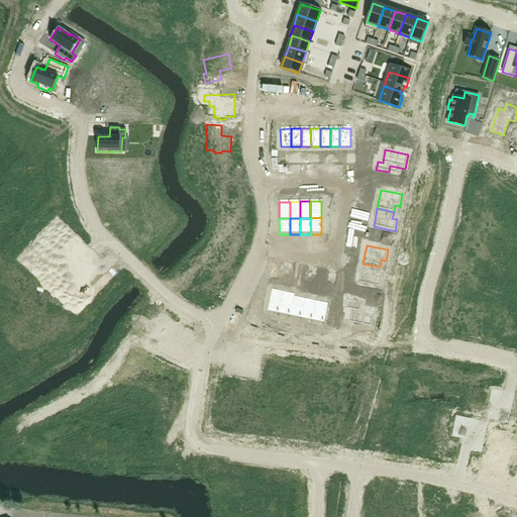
[(363,264),(359,282),(381,286),(383,275),(378,274),(380,267),(363,264)]
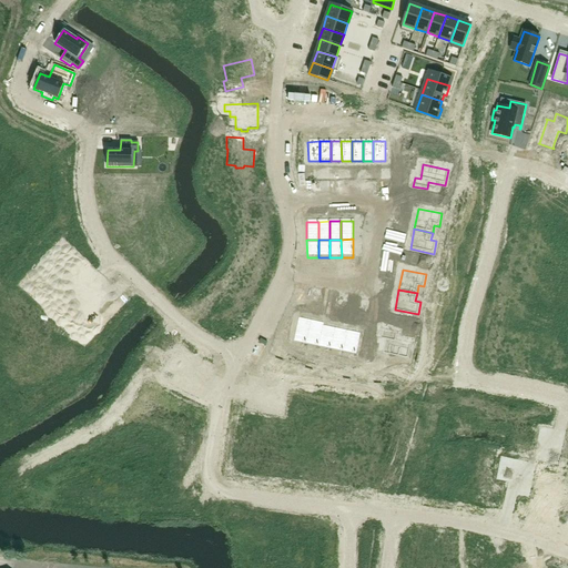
[(297,320),(293,341),(306,344),(311,322),(297,320)]
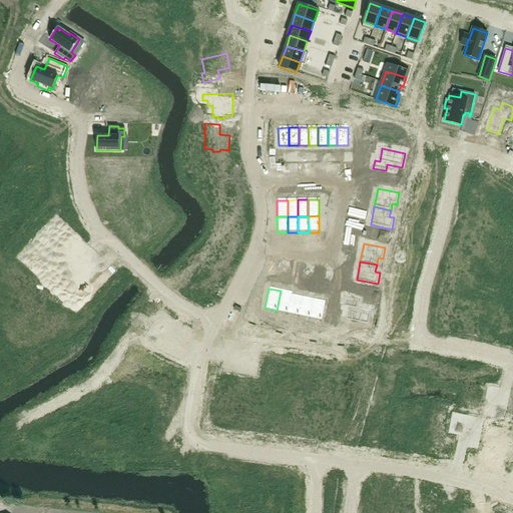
[(281,291),(277,311),(288,313),(292,294),(281,291)]
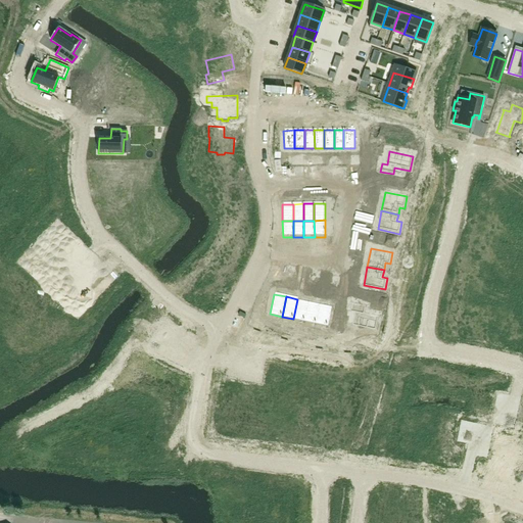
[(297,299),(293,319),(304,321),(308,301),(297,299)]
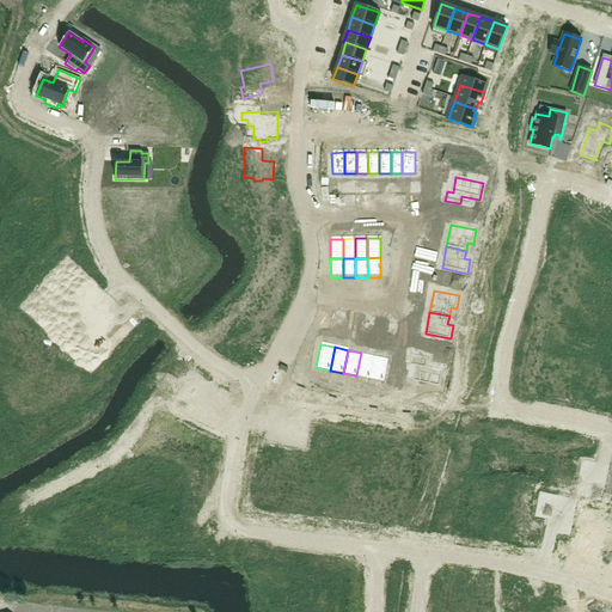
[(361,353),(356,375),(369,379),(374,355),(361,353)]
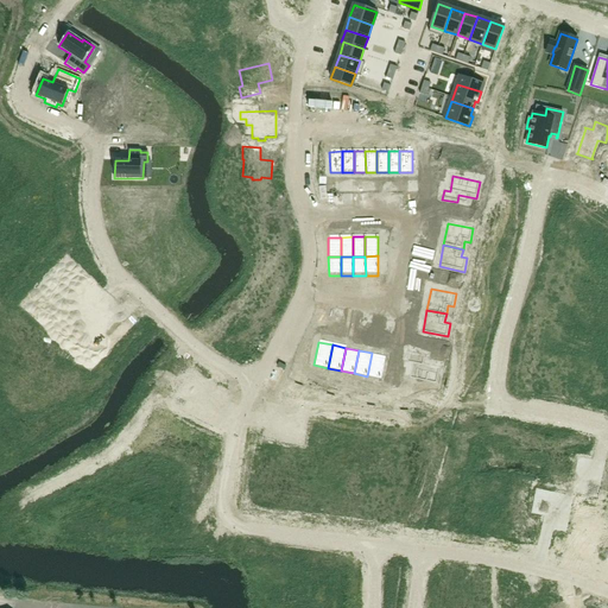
[(410,350),(407,360),(413,361),(411,375),(437,381),(441,365),(423,361),(425,354),(410,350)]
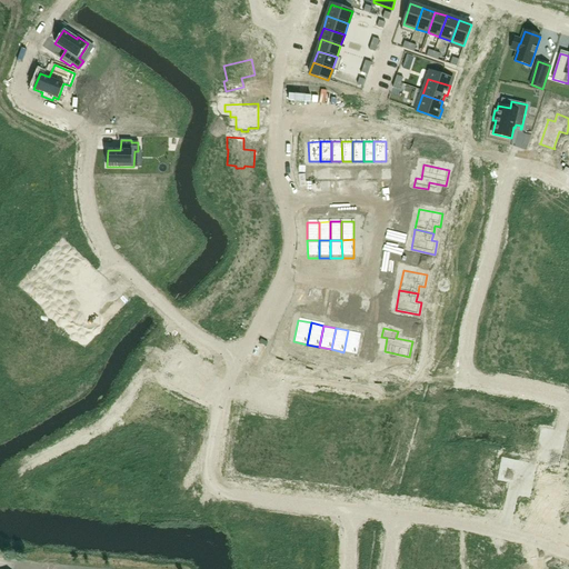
[(348,330),(343,352),(357,355),(361,333),(348,330)]
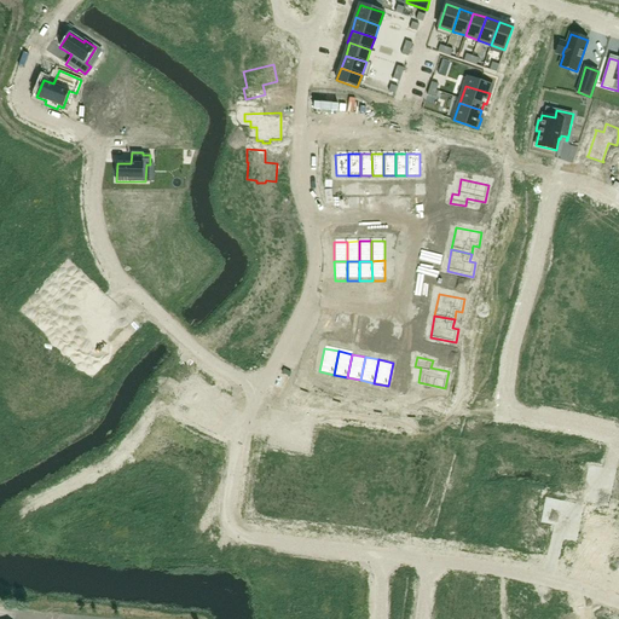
[(333,421),(330,445),(342,446),(346,423),(333,421)]
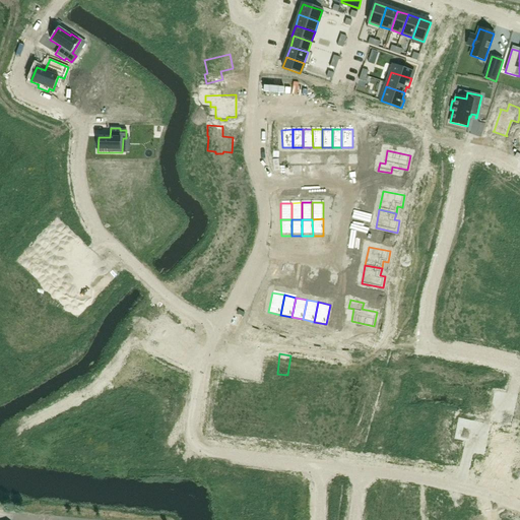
[(290,355),(287,375),(299,377),(302,356),(290,355)]
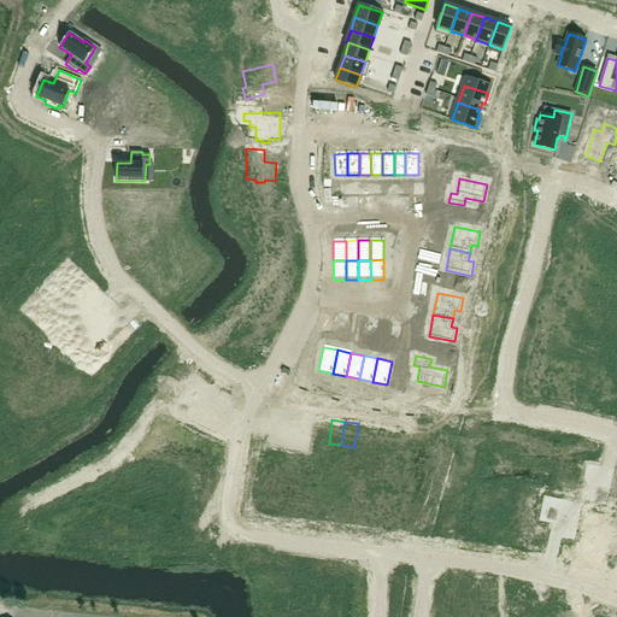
[(358,423),(354,447),(368,448),(370,424),(358,423)]
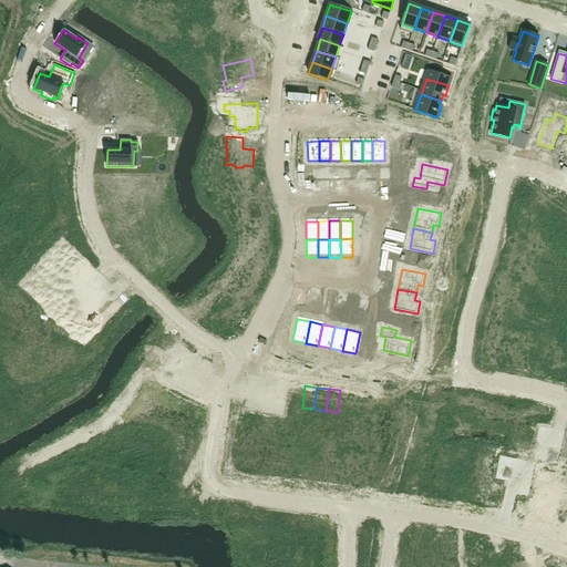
[(340,390),(338,412),(350,413),(352,392),(340,390)]
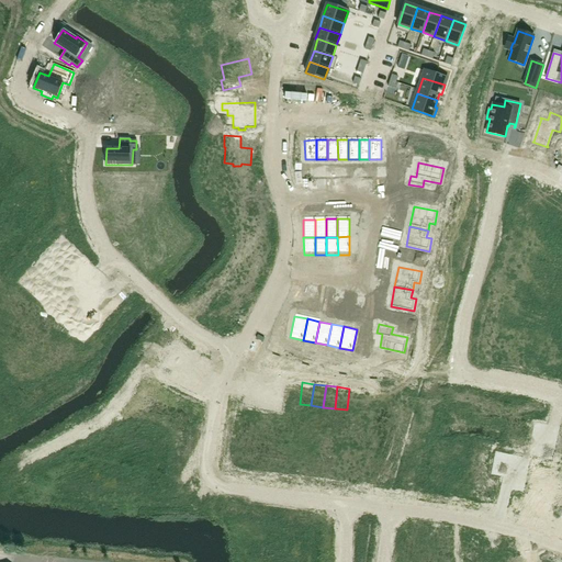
[(349,389),(347,409),(358,412),(361,390),(349,389)]
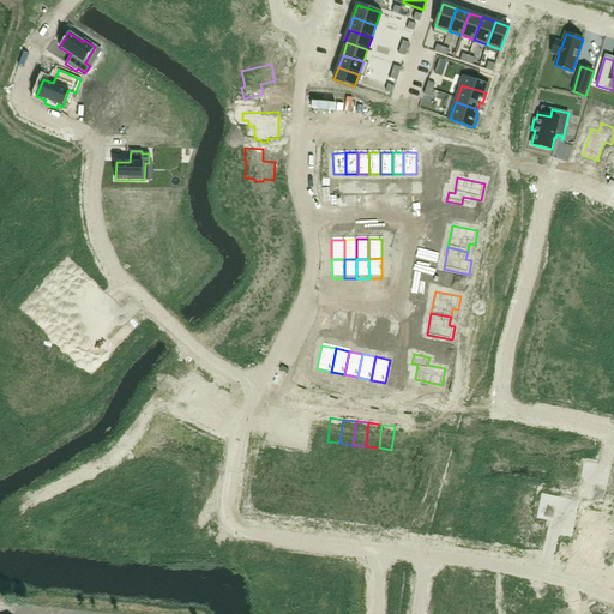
[(305,495),(301,517),(314,518),(317,498),(305,495)]
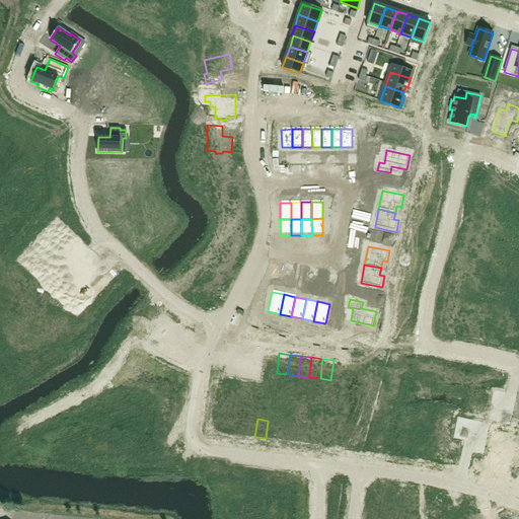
[(268,421),(266,438),(276,440),(278,422),(268,421)]
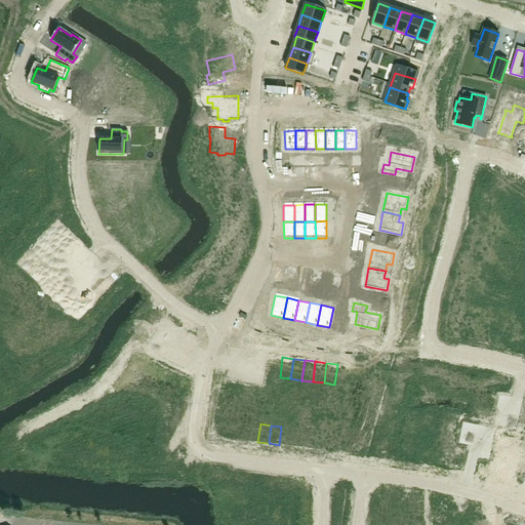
[(281,427),(279,445),(288,446),(290,428),(281,427)]
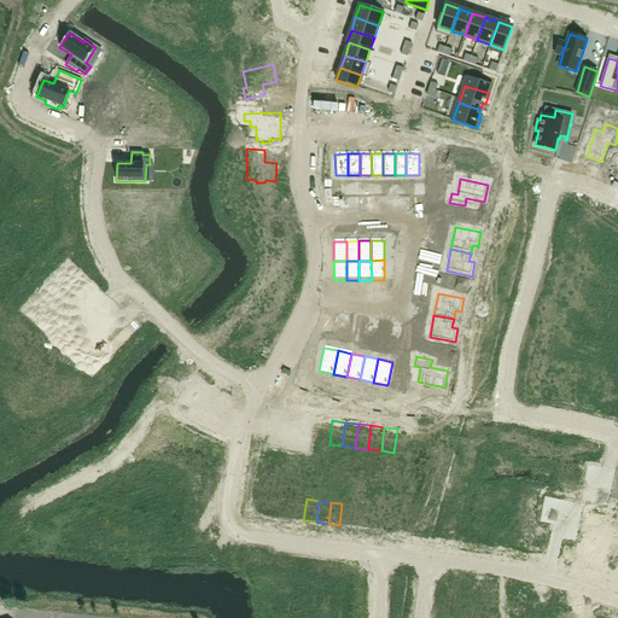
[(342,503),(339,525),(351,526),(354,505),(342,503)]
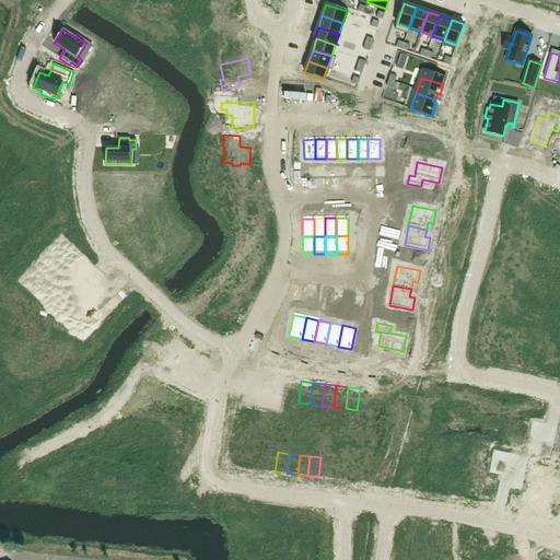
[(321,457),(318,477),(328,478),(330,458),(321,457)]
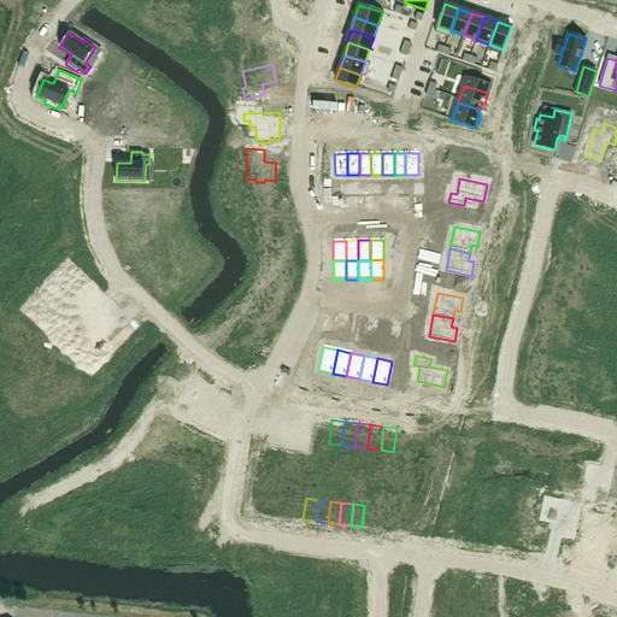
[(364,505),(362,527),(374,528),(376,507),(364,505)]
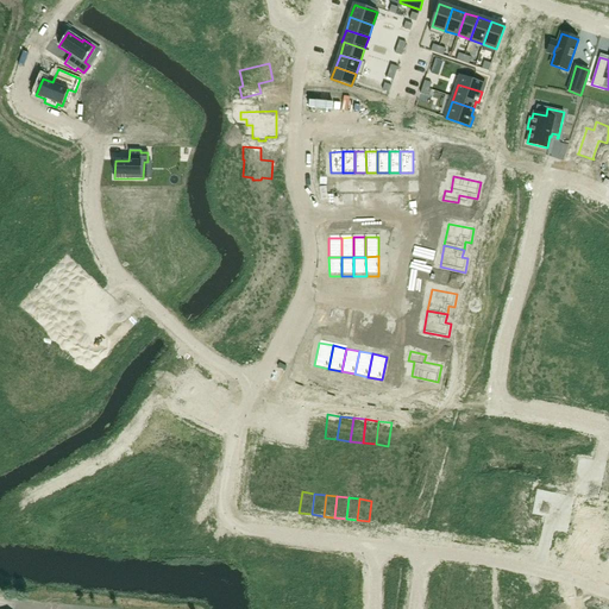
[(265,500),(264,508),(280,510),(281,501),(265,500)]
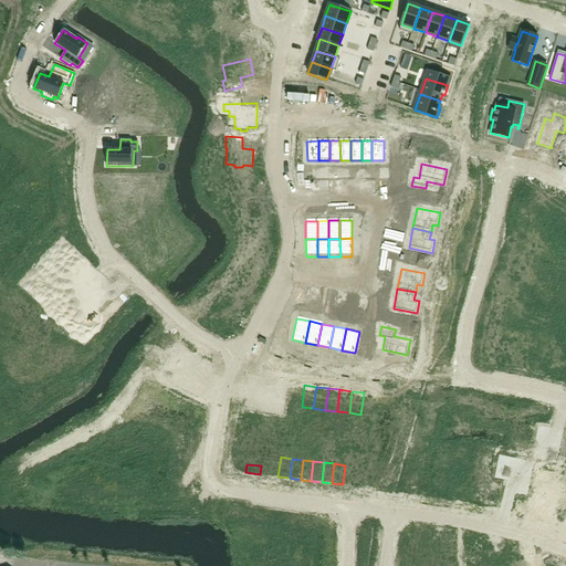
[(345,465),(343,484),(353,486),(355,467),(345,465)]
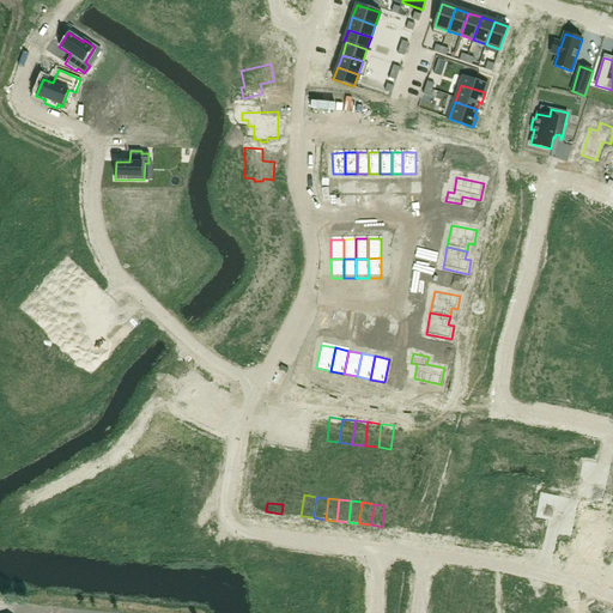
[(384,505),(382,527),(395,528),(398,507),(384,505)]
